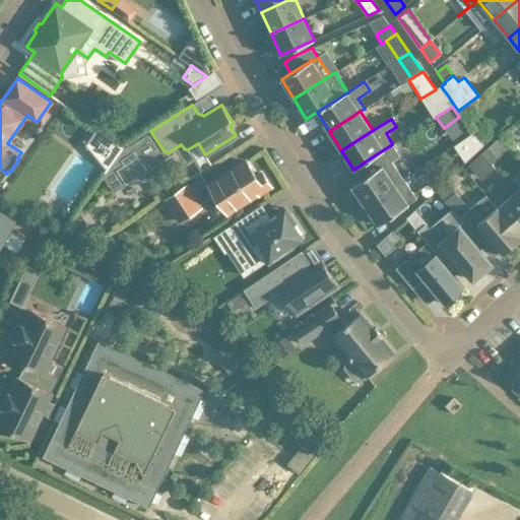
[(474,131),(464,138),(474,153),(483,145),(474,131)]
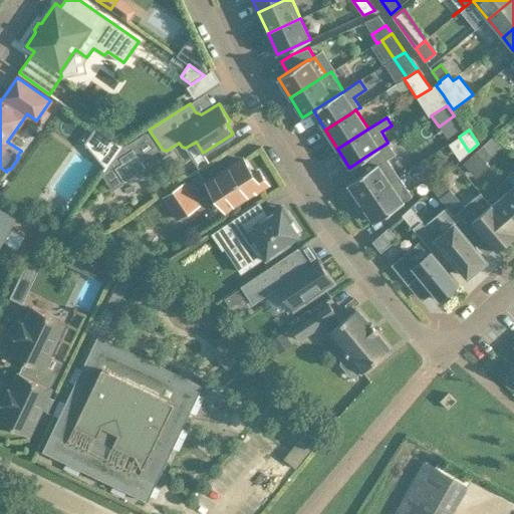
[(477,151),(486,162),(504,146),(495,136),(477,151)]
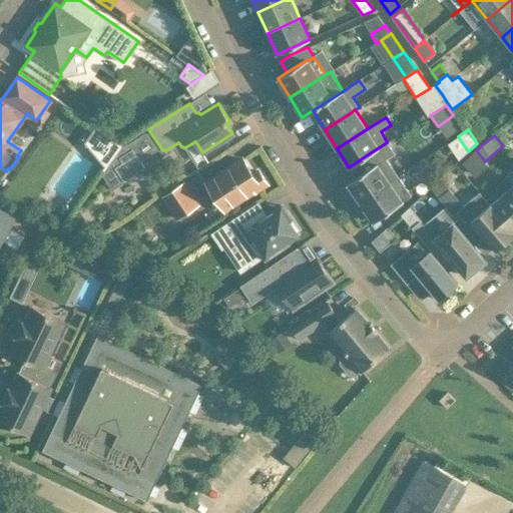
[(106,168),(101,174),(111,190),(124,181),(123,180),(144,167),(140,161),(128,142),(121,146),(106,168)]
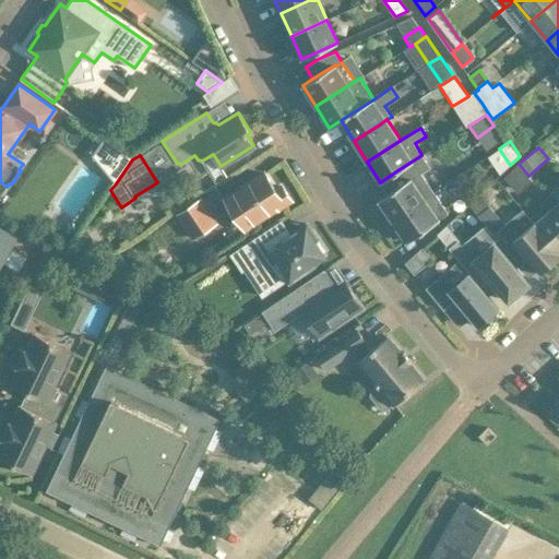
[(405,181),(378,200),(384,209),(382,211),(388,218),(390,217),(394,223),(436,194),(421,174),(430,167),(421,155),(397,170),(405,181)]
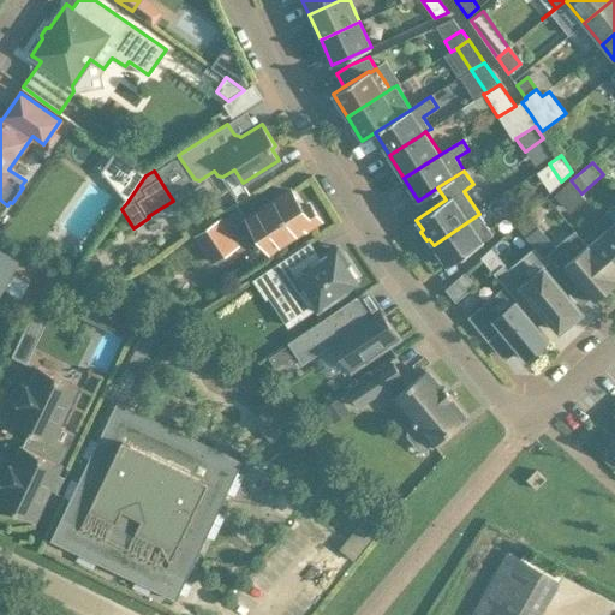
[(554,196),(568,213),(585,198),(571,181),(554,196)]
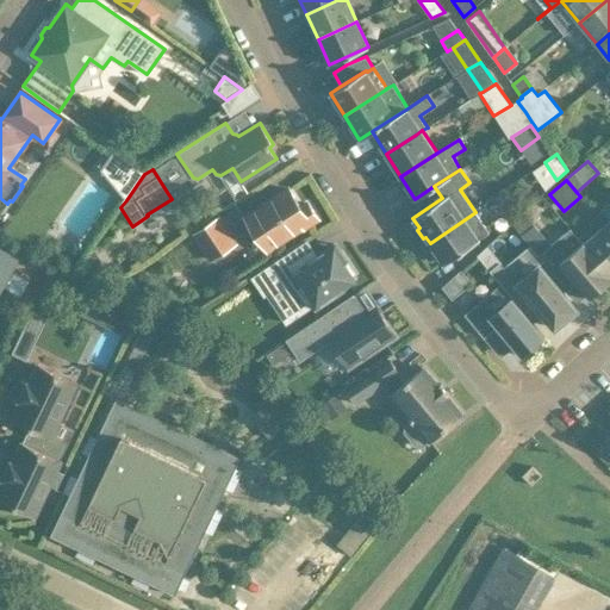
[(302,207),(288,188),(226,230),(218,218),(194,234),(211,259),(235,243),(232,238),(251,226),(267,249),(303,225),(304,228),(318,218),(307,203),(302,207)]
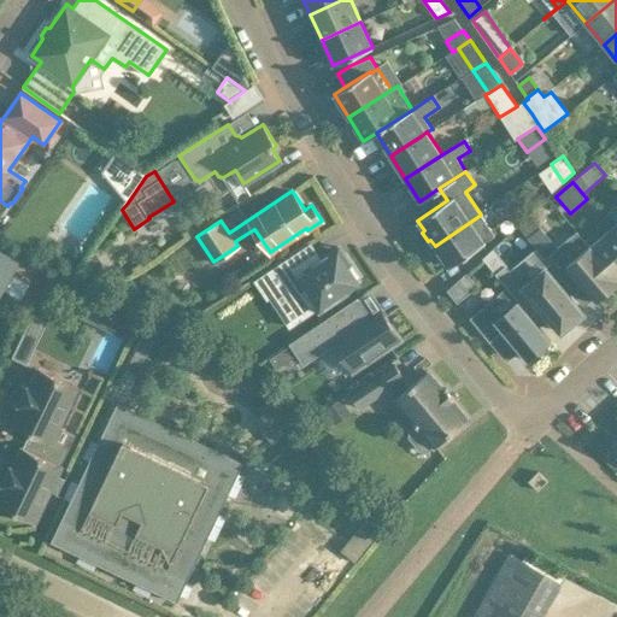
[(494,235),(481,215),(435,246),(440,253),(436,254),(444,264),(446,262),(448,266),(494,235)]
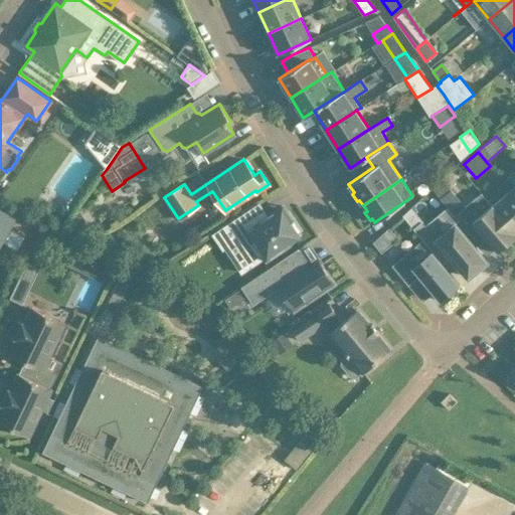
[(432,188),(441,198),(451,189),(443,179),(432,188)]
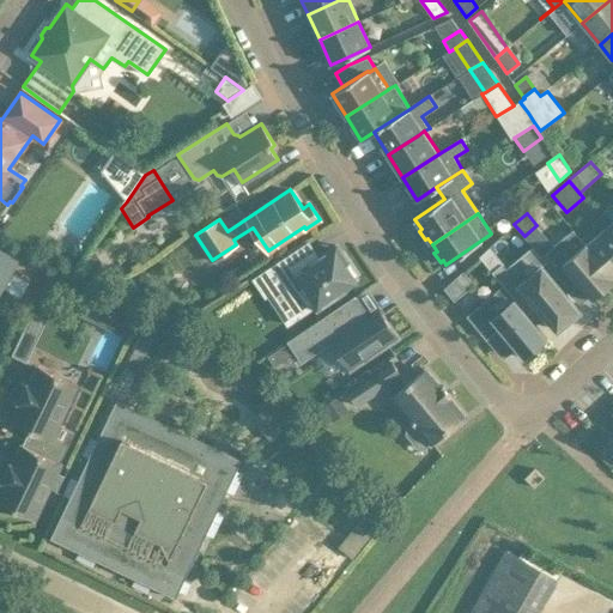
[(612,232),(607,225),(586,244),(612,274),(612,232)]
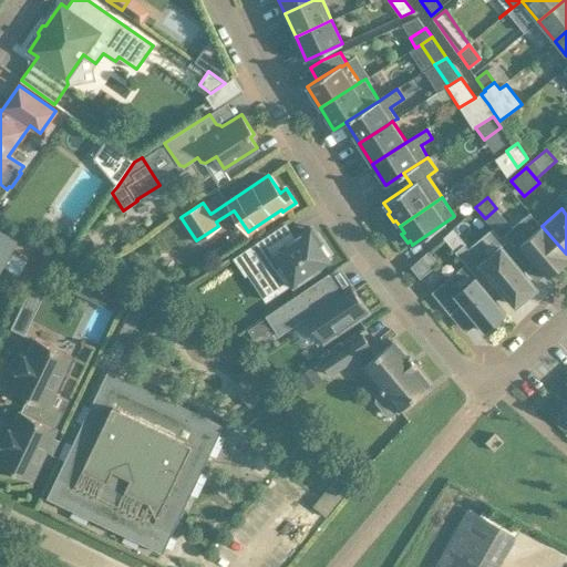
[(566,254),(542,226),(529,213),(500,237),(504,244),(523,264),(532,256),(548,276),(566,260),(566,254)]
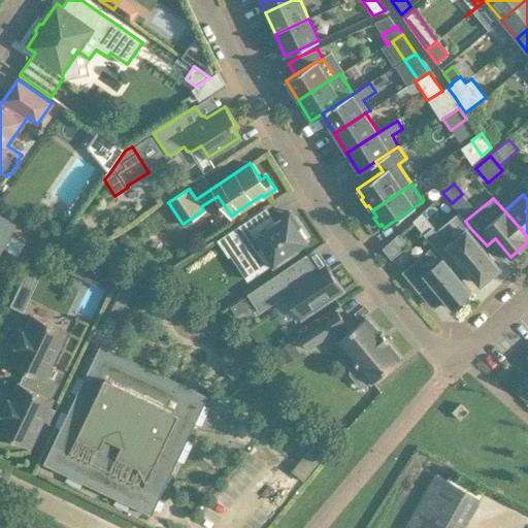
[(0,253),(19,221),(0,210),(0,253)]
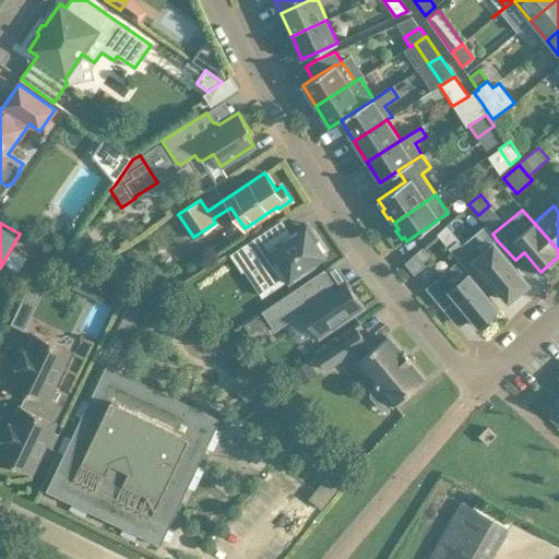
[(263,233),(232,254),(242,271),(244,270),(261,297),(287,280),(289,283),(313,266),(312,263),(324,256),(322,252),(325,250),(311,230),(308,232),(305,226),(308,225),(307,223),(273,246),(263,233)]
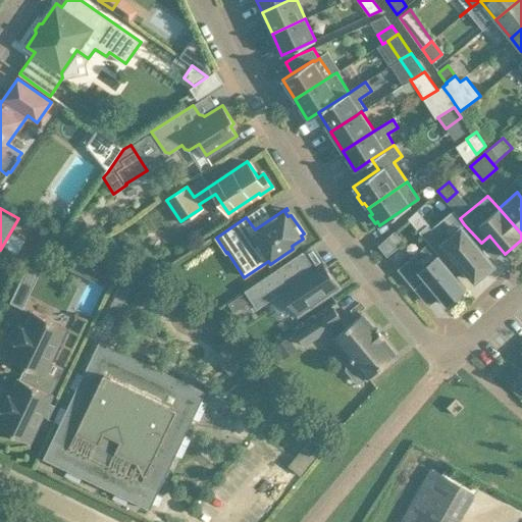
[(416,210),(408,218),(419,231),(427,224),(416,210)]
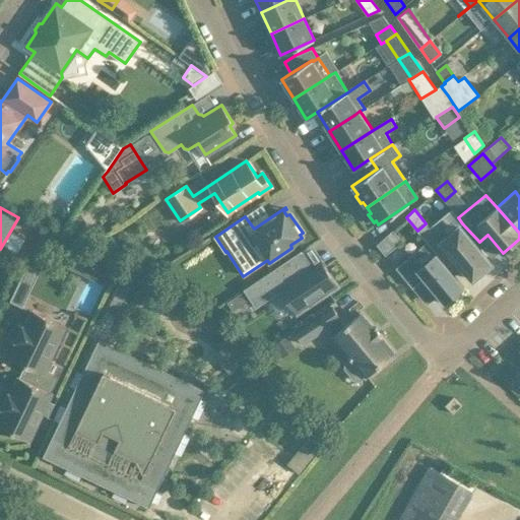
[(437,253),(447,266),(456,259),(472,279),(492,263),(460,225),(447,236),(441,230),(435,235),(426,223),(417,231),(427,242),(436,253),(437,253)]
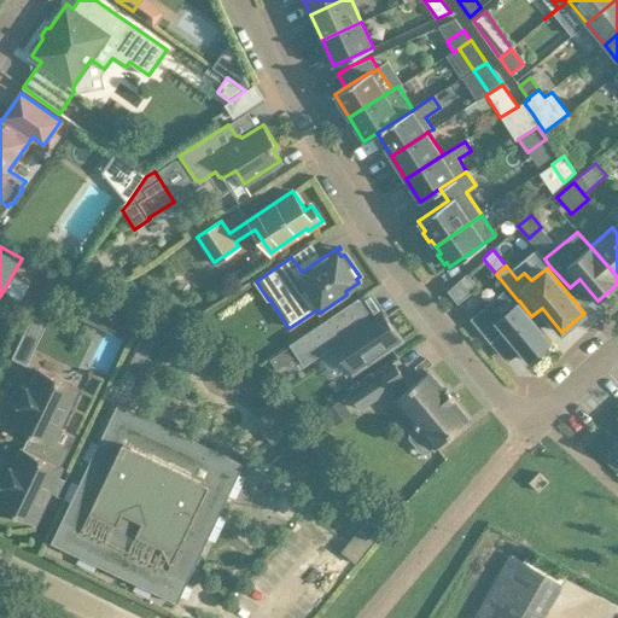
[(448,291),(458,303),(478,286),(467,273),(448,291)]
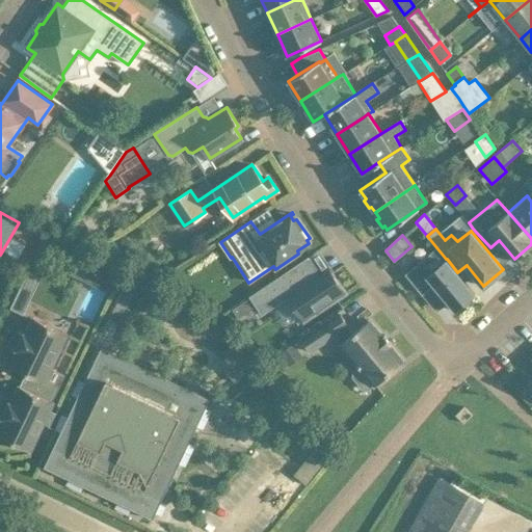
[(321,278),(307,257),(249,296),(249,297),(256,306),(262,315),(287,298),(301,320),(344,291),(331,272),(321,278)]
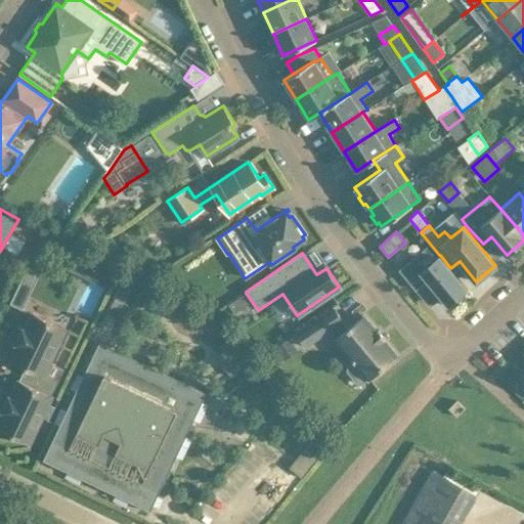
[(468,289),(450,268),(440,255),(439,255),(426,267),(416,256),(399,270),(416,290),(427,280),(447,306),(468,289)]
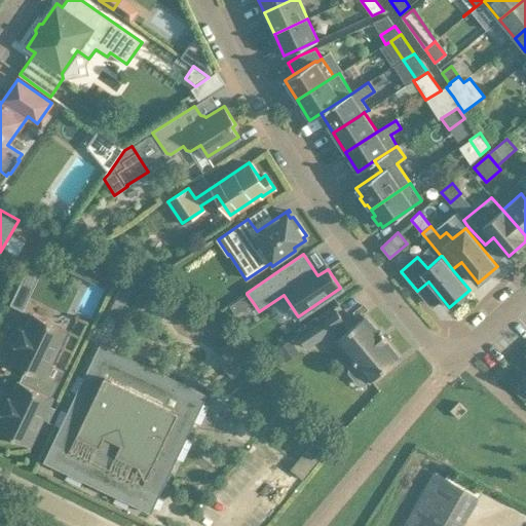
[(40,273),(28,267),(10,304),(23,310),(40,273)]
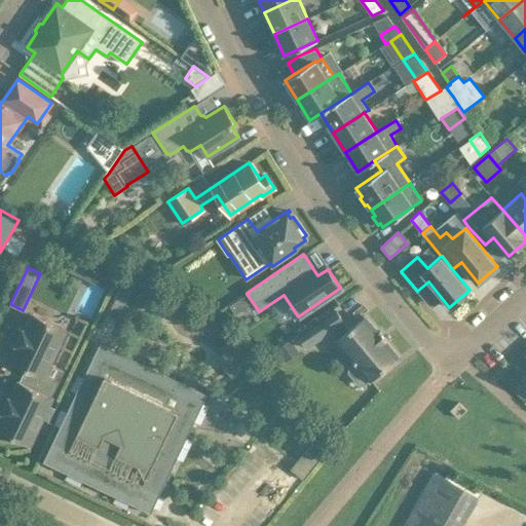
[(120,288),(114,302),(124,307),(130,292),(120,288)]
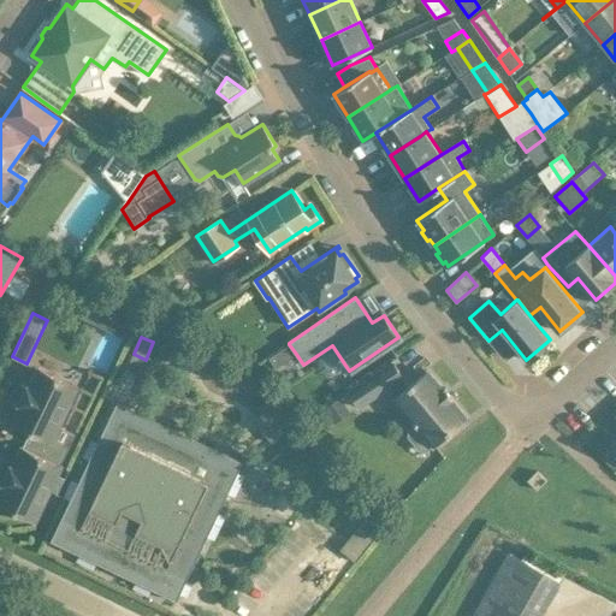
[(289,344),(268,357),(276,368),(296,354),(289,344)]
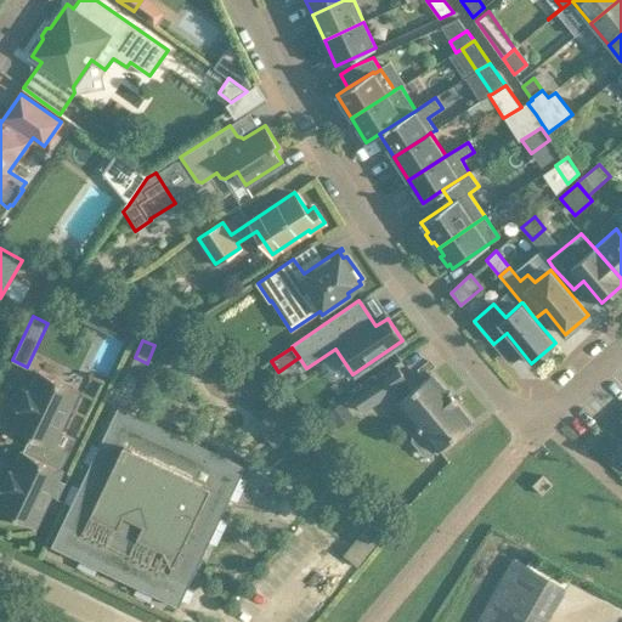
[(429,453),(436,448),(437,451),(471,422),(431,373),(412,389),(406,382),(408,380),(397,365),(394,367),(393,366),(352,394),(354,394),(351,395),(362,411),(391,391),(399,401),(397,402),(420,430),(414,435),(414,440),(424,453),(429,453)]
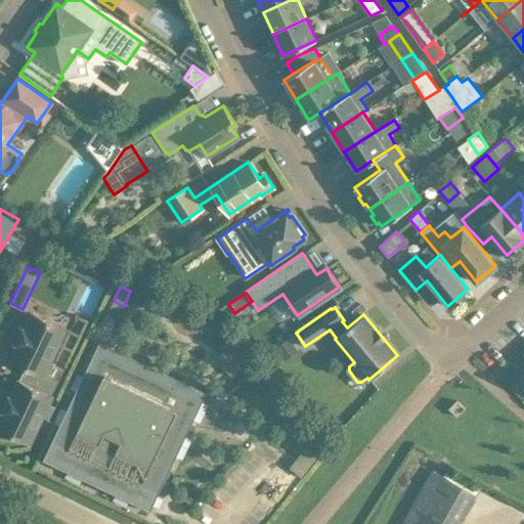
[(9,360),(25,367),(19,381),(18,380),(0,419),(0,430),(29,444),(52,396),(37,389),(43,377),(51,360),(53,361),(60,346),(58,345),(67,329),(33,312),(25,329),(23,328),(15,343),(17,344),(9,360)]
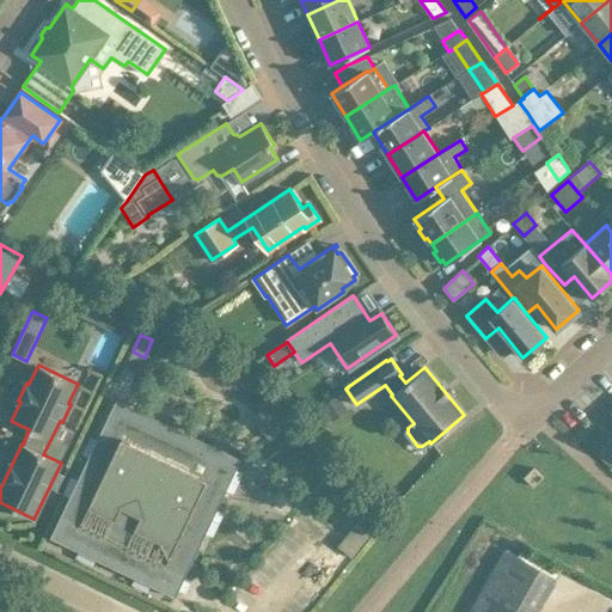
[(337,395),(324,404),(334,420),(347,410),(337,395)]
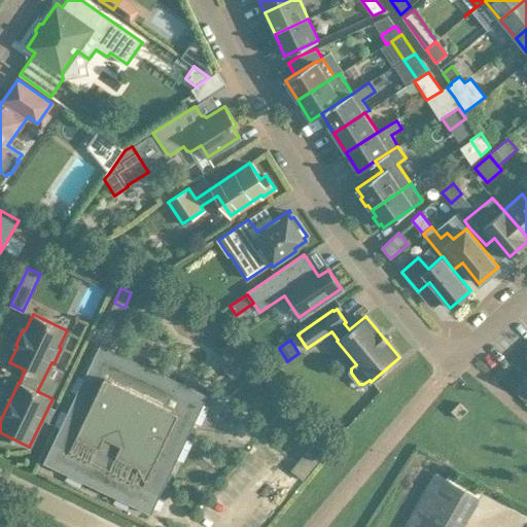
[(43,462),(50,466),(150,514),(207,395),(100,344),(43,462)]
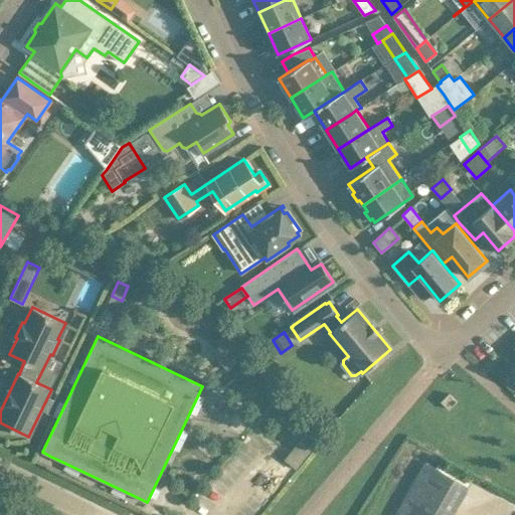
[(231,344),(216,358),(227,370),(242,357),(231,344)]
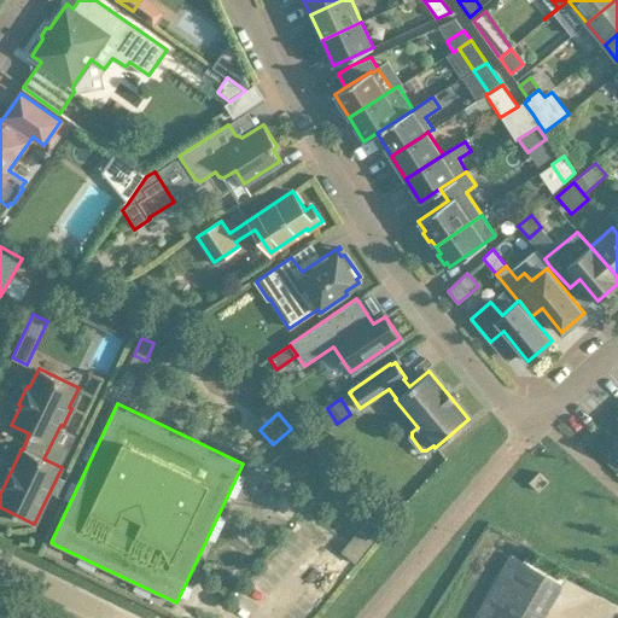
[(538,472),(529,482),(538,491),(548,482),(538,472)]
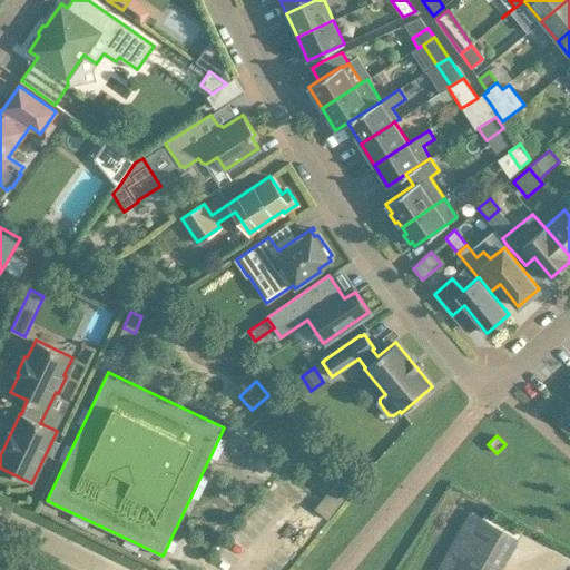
[(314,509),(328,520),(352,492),(337,480),(314,509)]
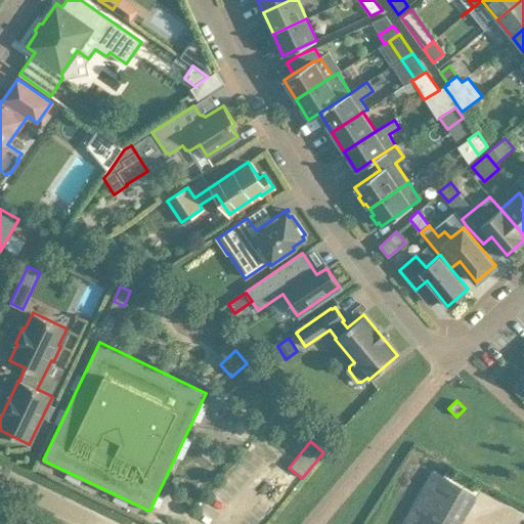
[(402,523),(459,523),(476,494),(433,471),(402,523)]
